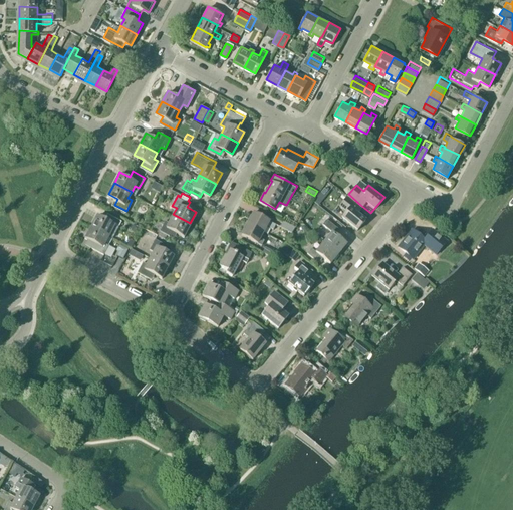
[(356,210),(360,205),(348,194),(340,204),(347,209),(342,215),(358,228),(366,218),(356,210)]
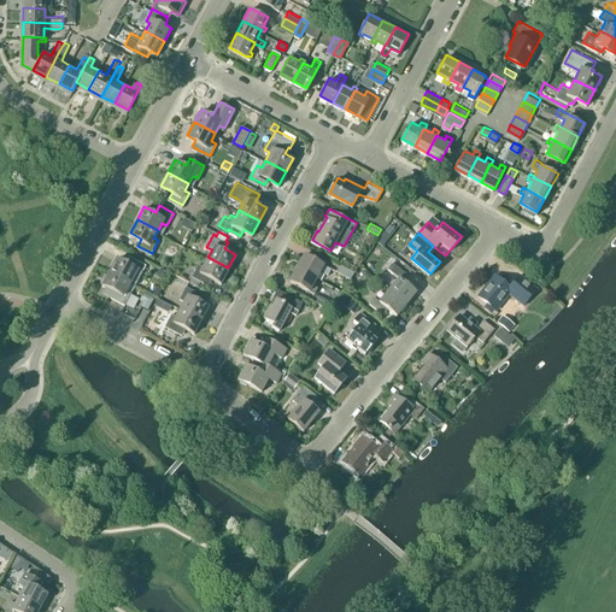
[(298,265),(317,275),(321,268),(329,272),(332,266),(324,263),(324,262),(305,252),(298,265)]
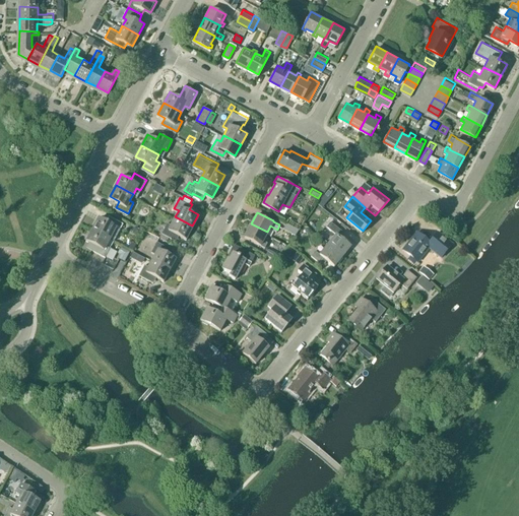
[(93,227),(111,236),(114,230),(118,232),(123,221),(112,215),(109,220),(100,215),(93,227)]
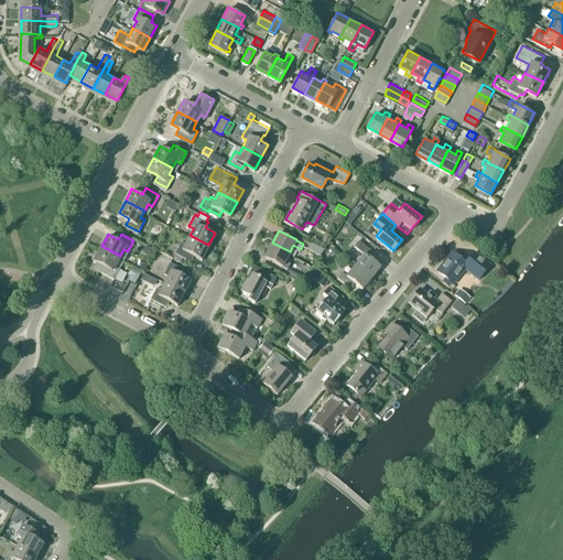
[(202,257),(208,245),(190,235),(186,241),(182,239),(175,251),(188,258),(192,251),(202,257)]
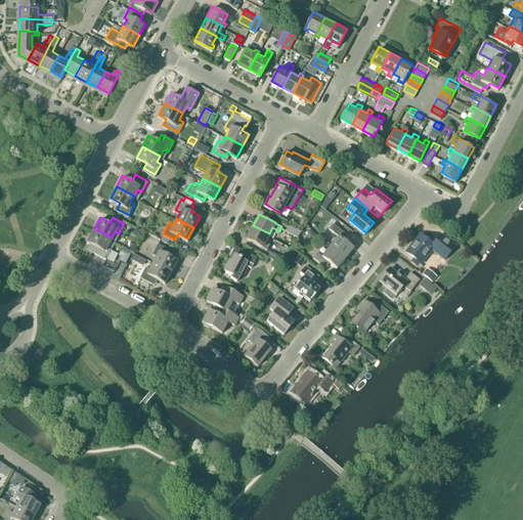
[(331,244),(346,256),(354,246),(342,235),(346,231),(334,221),(330,226),(339,233),(331,244)]
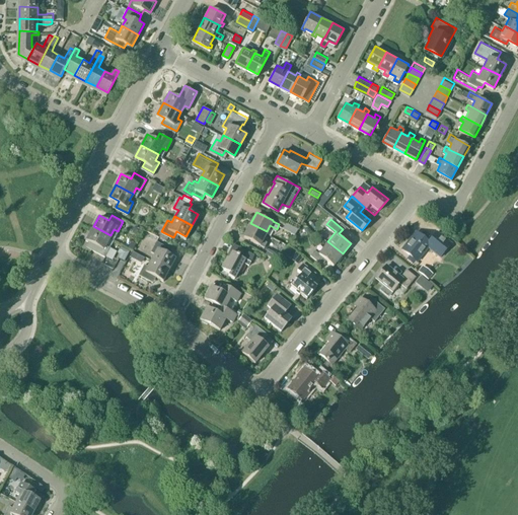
[(295,232),(298,227),(287,221),(284,226),(295,232)]
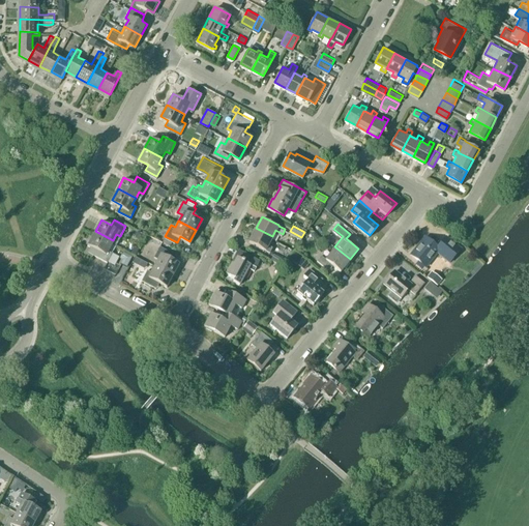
[(269,242),(272,236),(256,228),(250,239),(270,251),(273,245),(269,242)]
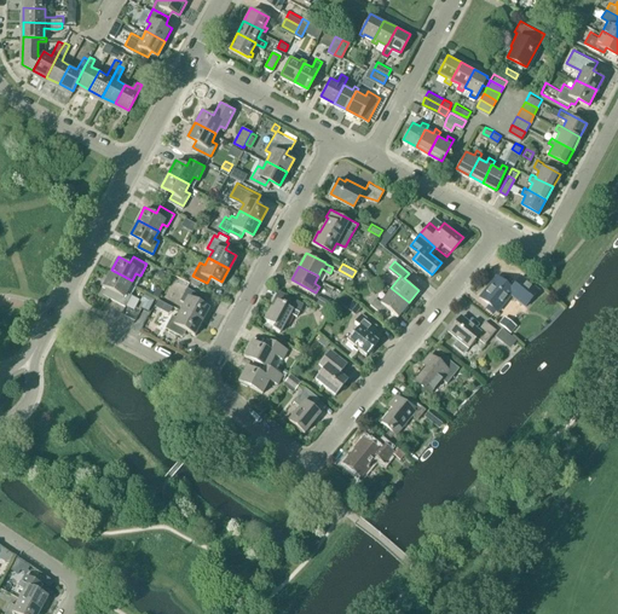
[(127,289),(132,281),(111,270),(104,284),(115,290),(111,296),(126,303),(132,291),(127,289)]
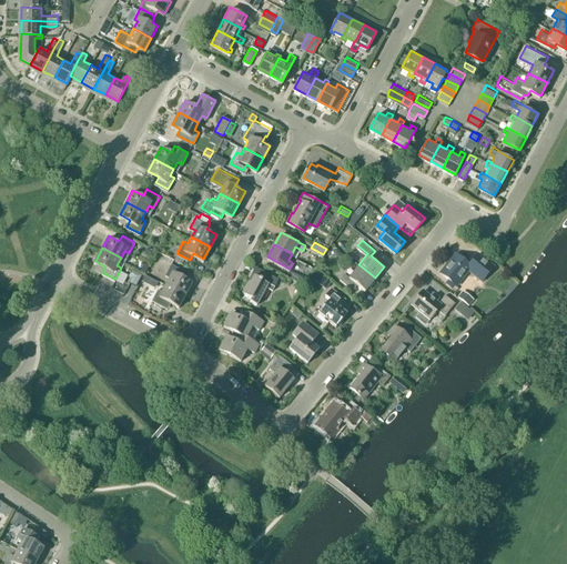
[(495,264),(478,250),(468,262),(456,251),(441,270),(457,283),(468,269),(483,280),(495,264)]
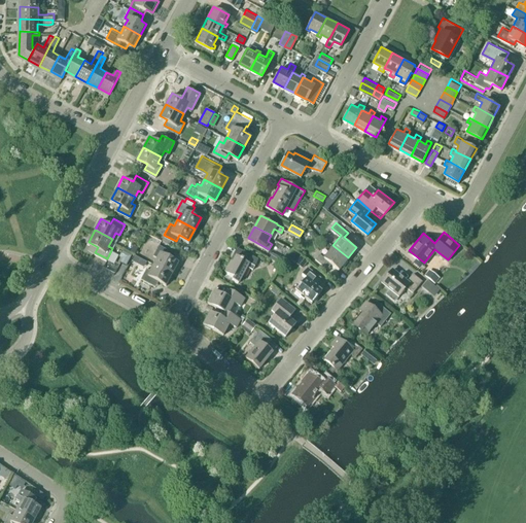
[(154,262),(172,272),(178,260),(169,255),(172,249),(160,243),(153,253),(158,255),(154,262)]
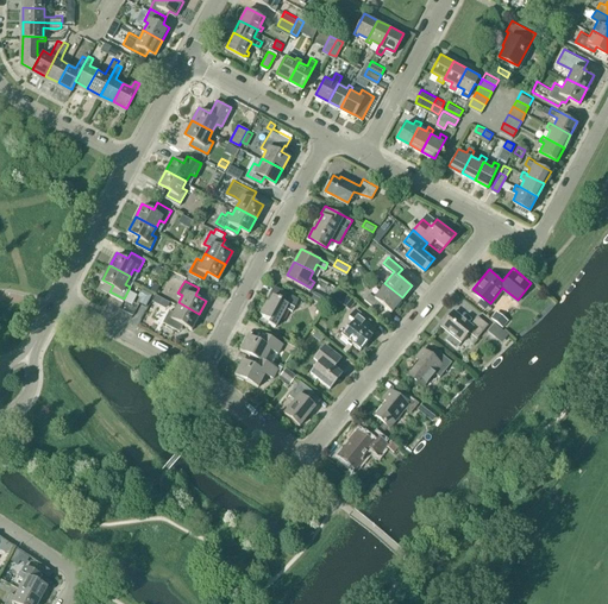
[(293,309),(299,296),(275,283),(270,293),(271,293),(261,313),(270,318),(269,320),(276,325),(286,306),(293,309)]
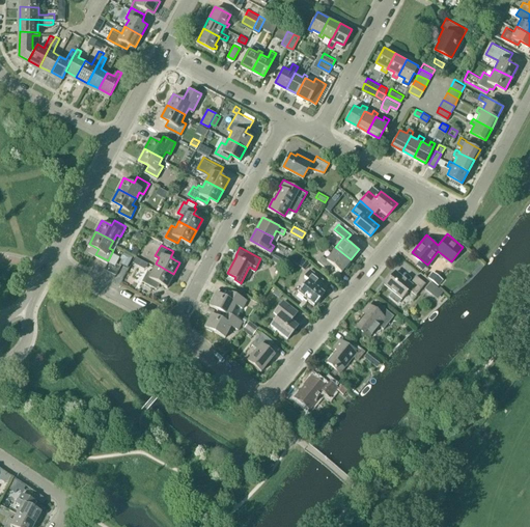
[(342,270),(351,259),(335,247),(327,257),(323,254),(318,259),(330,269),(334,264),(342,270)]
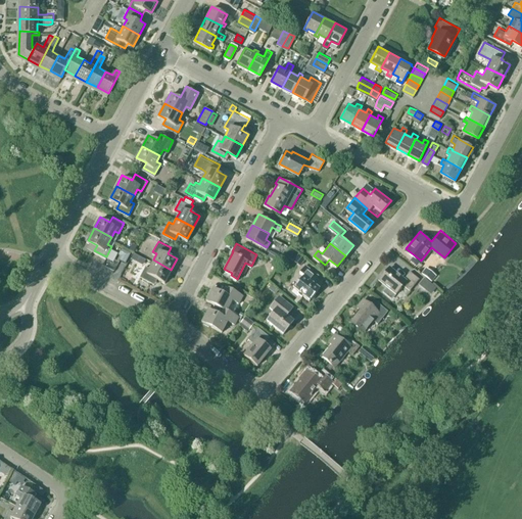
[(126,261),(132,250),(123,245),(120,251),(122,252),(120,257),(126,261)]
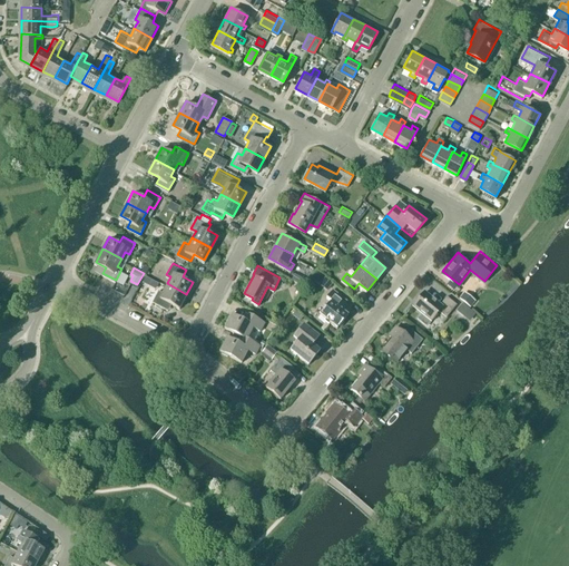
[(317,280),(320,281),(324,274),(317,269),(313,275),(315,279),(317,280)]
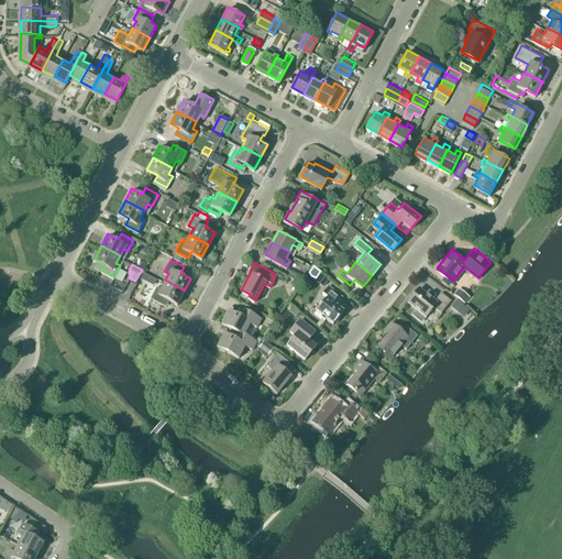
[(300,280),(305,274),(291,267),(288,273),(300,280)]
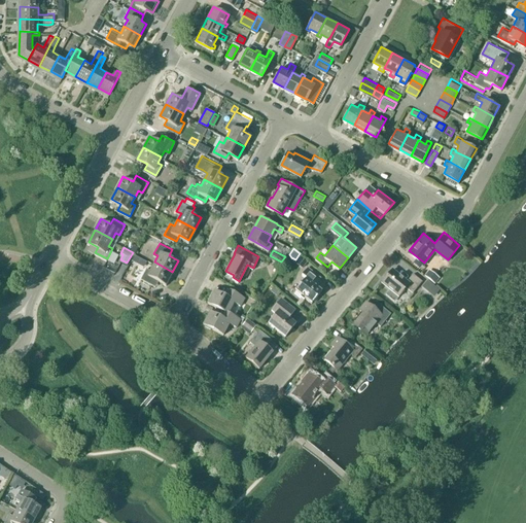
[(166,283),(172,272),(154,262),(151,269),(147,266),(141,277),(153,283),(156,278),(166,283)]
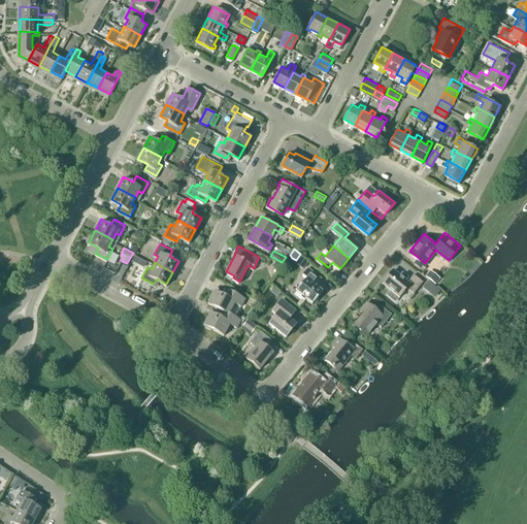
[(313,301),(323,289),(317,284),(322,275),(309,265),(302,273),(306,276),(297,289),(313,301)]
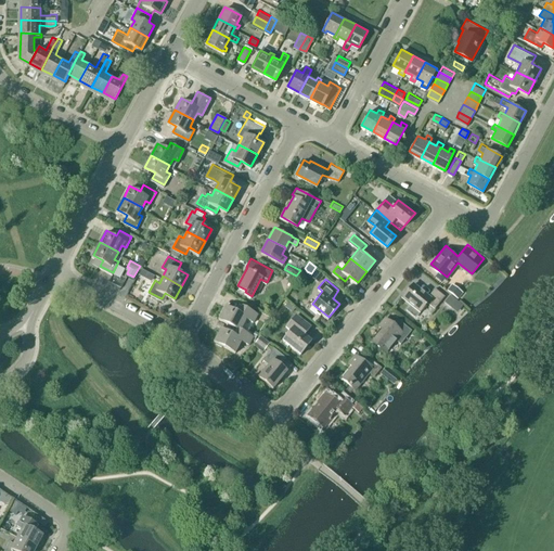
[(429,294),(414,281),(403,295),(411,302),(407,307),(415,315),(421,309),(427,300),(435,306),(446,294),(436,285),(429,294)]
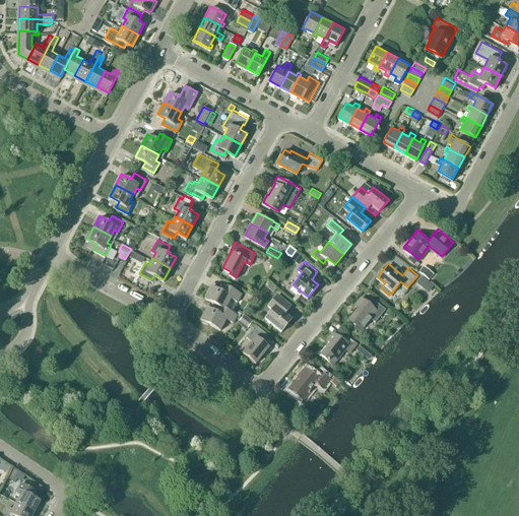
[(430,277),(435,271),(424,263),(419,269),(430,277)]
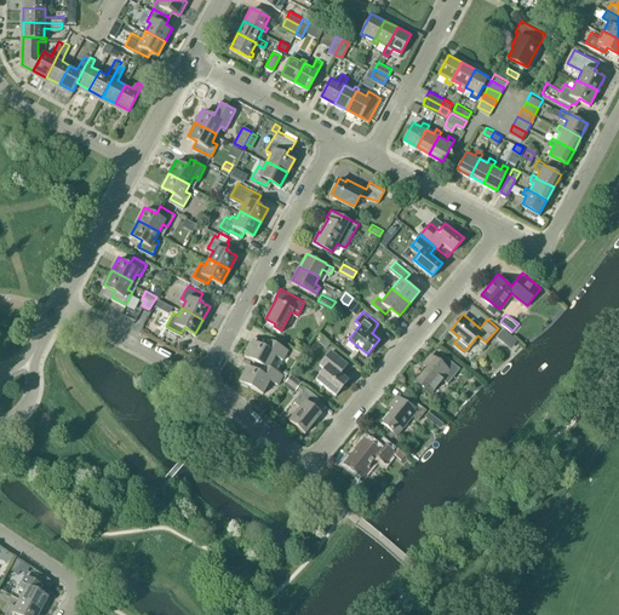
[(500,337),(505,342),(511,333),(504,327),(500,331),(497,334),(500,337)]
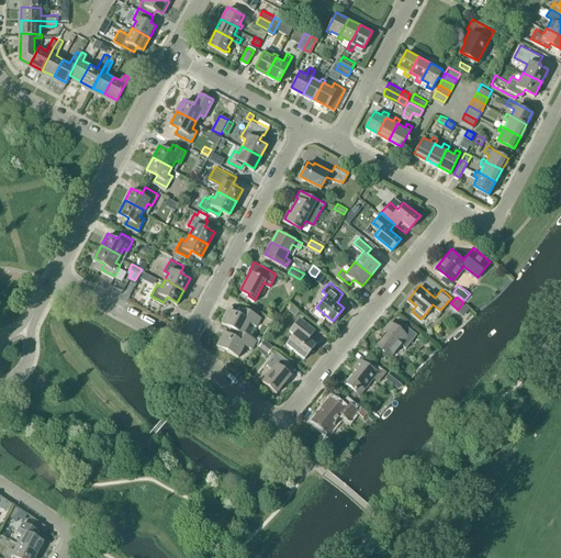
[(244,332),(250,320),(257,324),(261,316),(245,308),(242,315),(228,308),(222,321),(240,331),(244,332)]
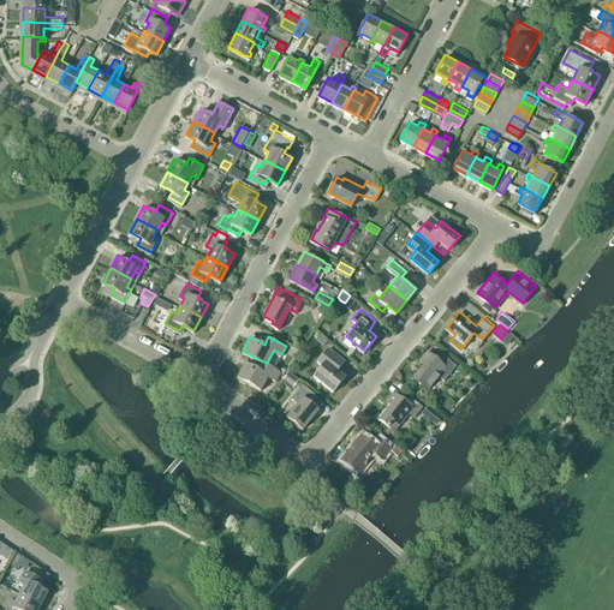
[(333,390),(345,375),(337,368),(345,358),(329,346),(319,359),(323,364),(314,375),(333,390)]
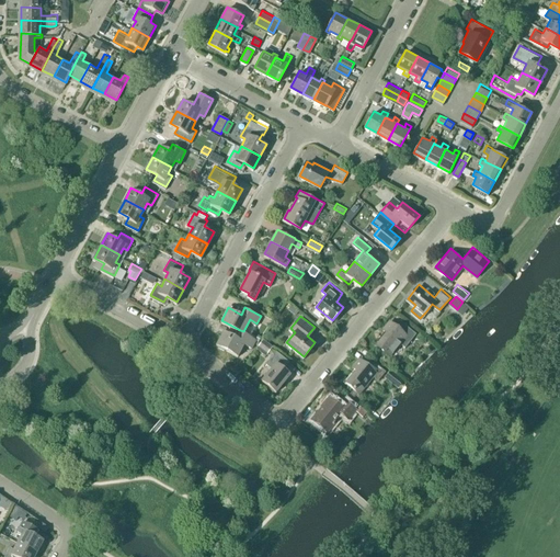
[(403,321),(399,327),(390,319),(384,328),(388,331),(377,344),(390,354),(400,341),(406,345),(416,331),(403,321)]
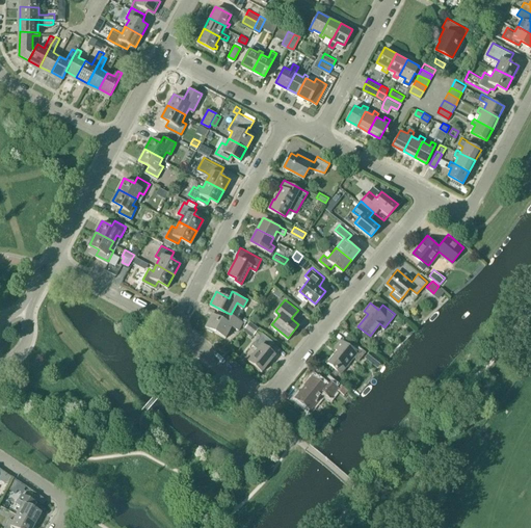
[(243,320),(231,314),(228,313),(224,319),(212,313),(206,324),(226,336),(232,324),(239,327),(243,320)]
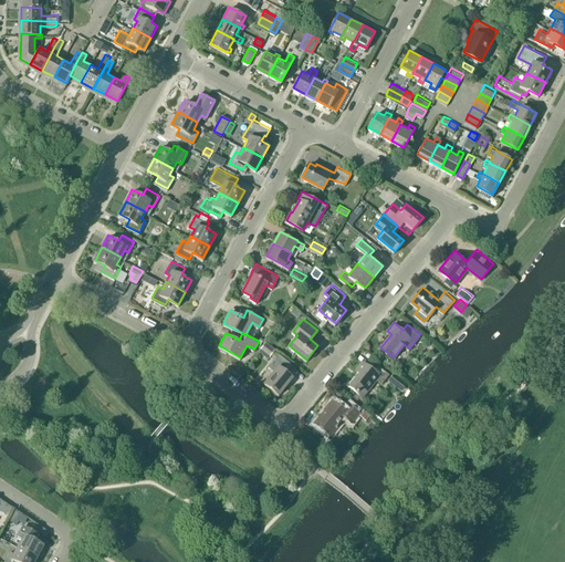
[(270,354),(275,347),(267,340),(261,346),(270,354)]
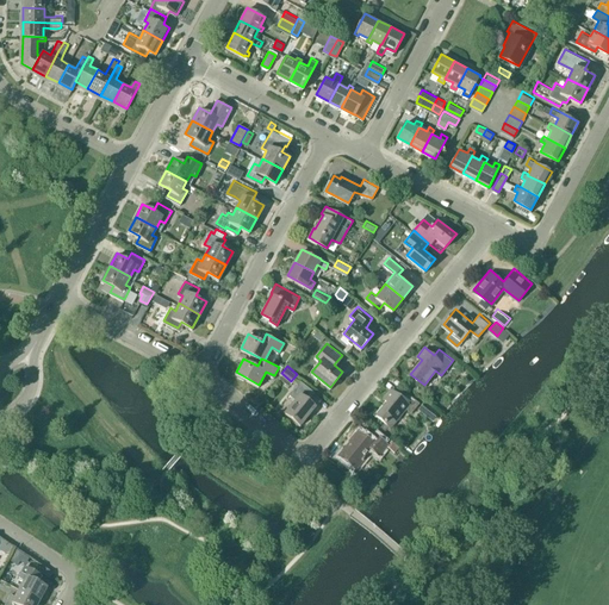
[(297,398),(286,411),(300,424),(316,405),(308,399),(315,391),(302,379),(290,393),(297,398)]
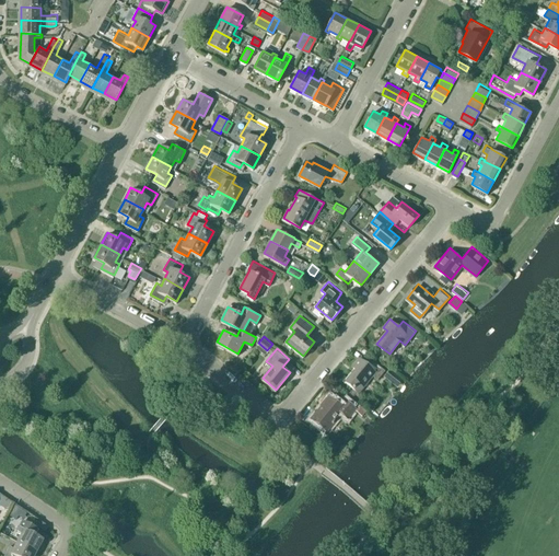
[(368,363),(359,356),(352,365),(357,368),(346,381),(359,391),(373,373),(379,378),(385,369),(373,358),(368,363)]
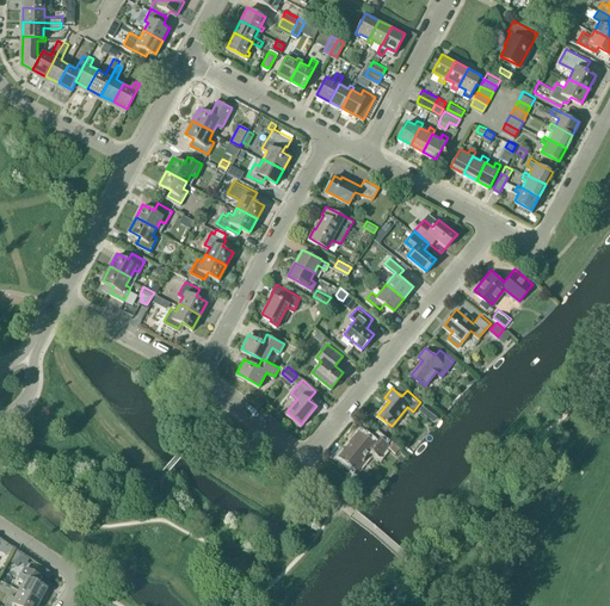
[(371,439),(358,430),(350,439),(351,440),(339,455),(357,469),(373,449),(380,453),(388,445),(388,444),(388,443),(376,433),(371,439)]
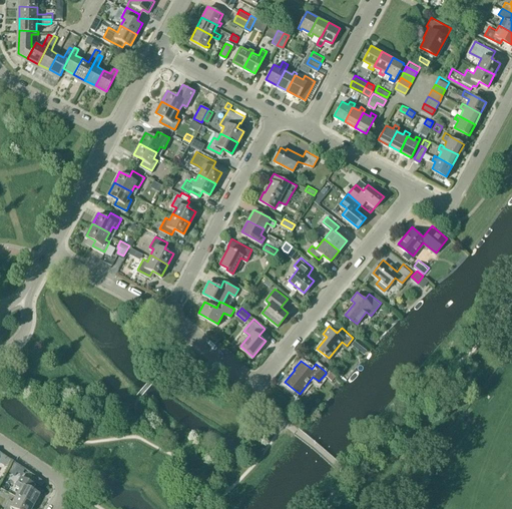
[(326,373),(326,374),(332,379),(336,375),(332,372),(330,370),(329,369),(326,372),(326,373)]
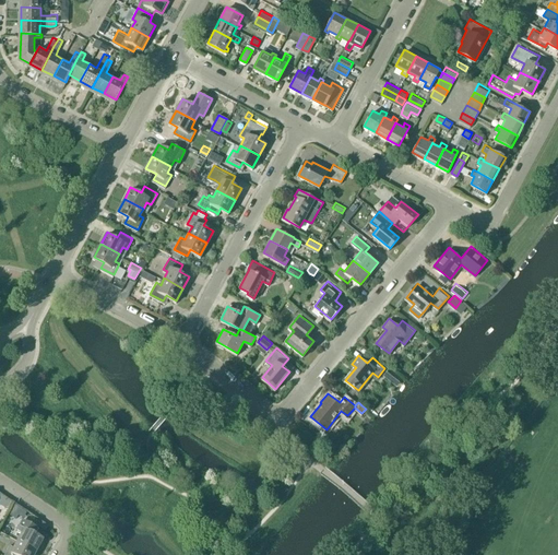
[(19,539),(37,548),(44,536),(33,531),(36,524),(23,518),(18,529),(22,531),(19,539)]
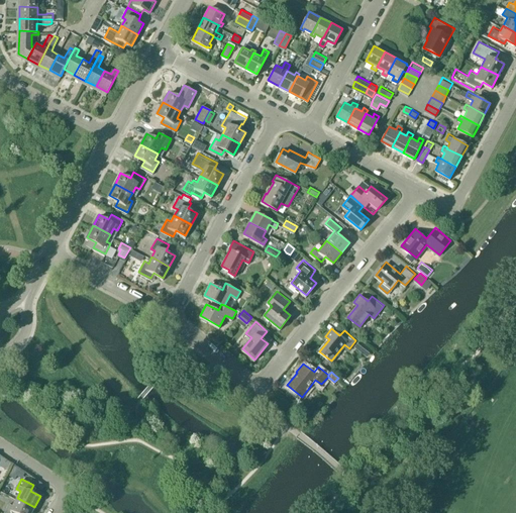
[(19,512),(30,512),(34,507),(17,498),(13,504),(9,502),(4,512),(5,512),(18,512),(19,512)]
